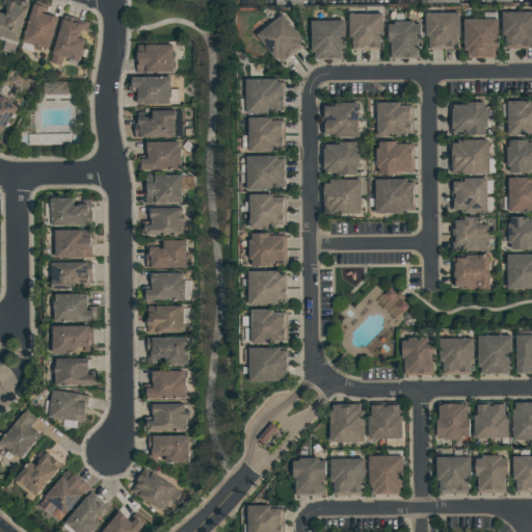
[(6,1),(26,7),(15,45),(0,40),(0,14),(3,15),(5,8),(1,7),(2,2),(5,2),(6,1)]
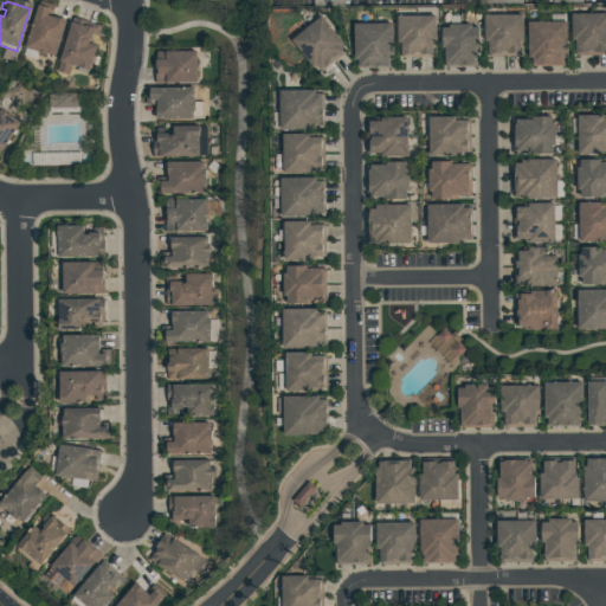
[(37,5),(49,8),(46,15),(65,21),(53,58),(24,49),(37,5)]
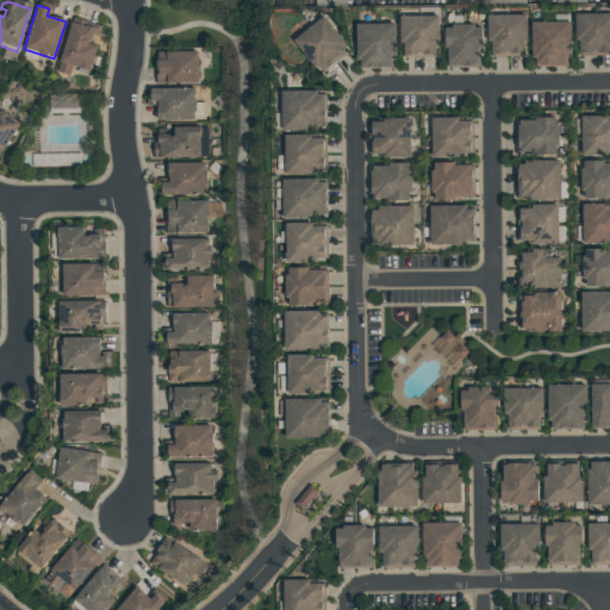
[(576,41),(576,14),(609,14),(609,56),(579,56),(579,41),(576,41)]
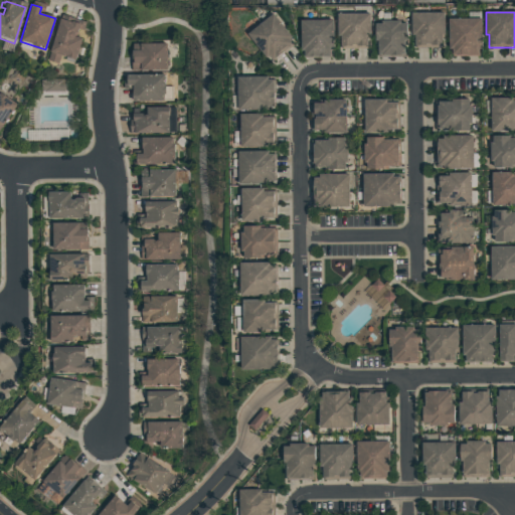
[(411,32),(411,13),(445,13),(445,35),(442,35),(442,48),(414,48),(414,35),(411,32)]
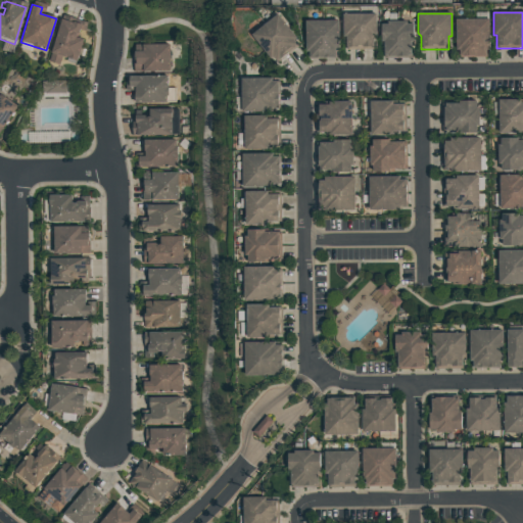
[(250,36),(277,14),(295,39),(293,41),(298,46),(277,63),(272,57),(270,59),(250,36)]
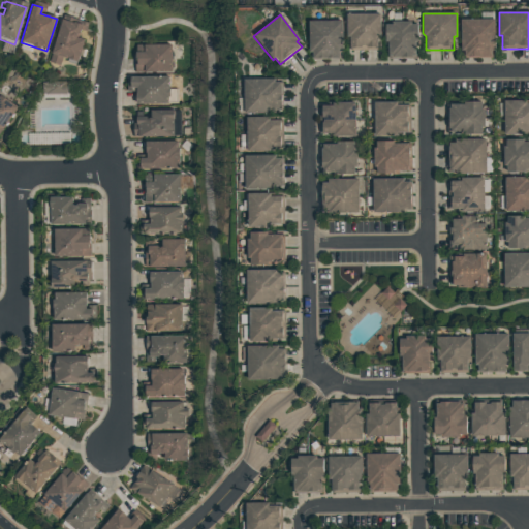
[(346,37),(346,14),(380,14),(380,36),(377,36),(377,51),(350,51),(349,38),(346,37)]
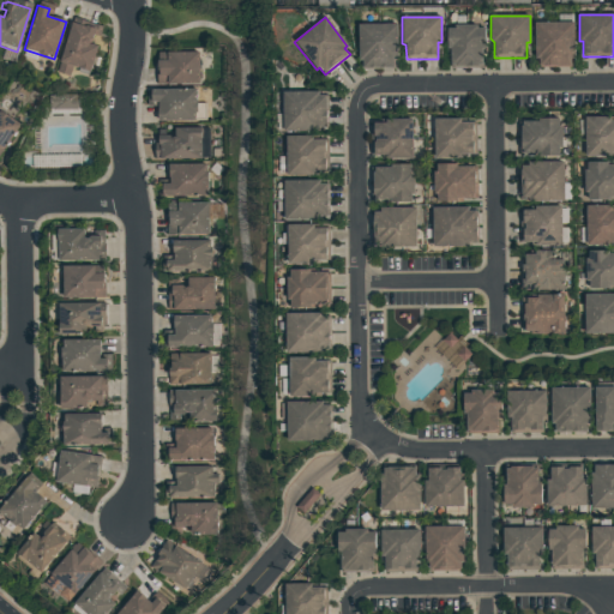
[(59,61),(72,18),(102,28),(98,37),(92,35),(90,44),(97,47),(89,73),(71,67),(68,77),(56,73),(60,61),(59,61)]
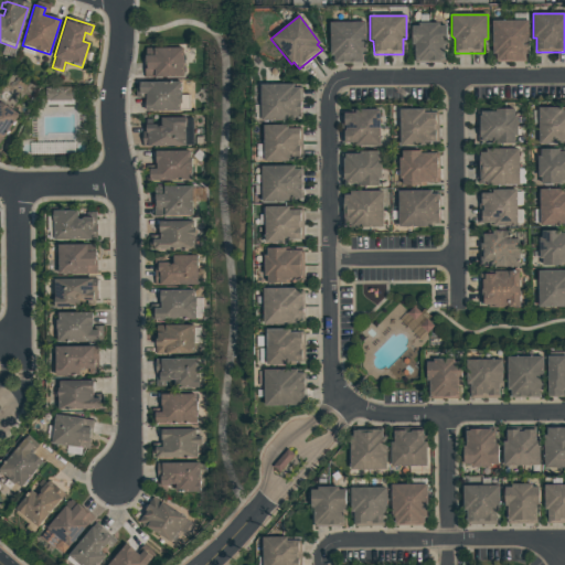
[(491,51),(491,21),(526,21),(528,50),(523,50),(524,61),(496,61),(494,50),(491,51)]
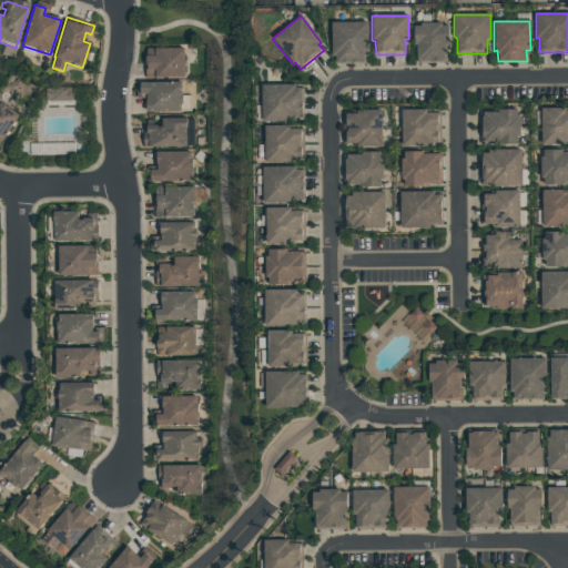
[(331,23),(367,23),(367,53),(364,53),(364,64),(335,64),(334,57),(331,57),(331,23)]
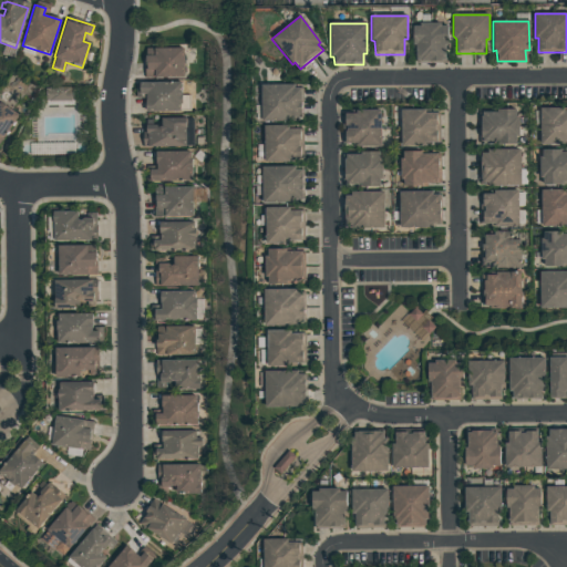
[(412,50),(412,27),(420,27),(420,23),(441,23),(441,27),(447,27),(447,45),(445,45),(445,63),(416,64),(415,50),(412,50)]
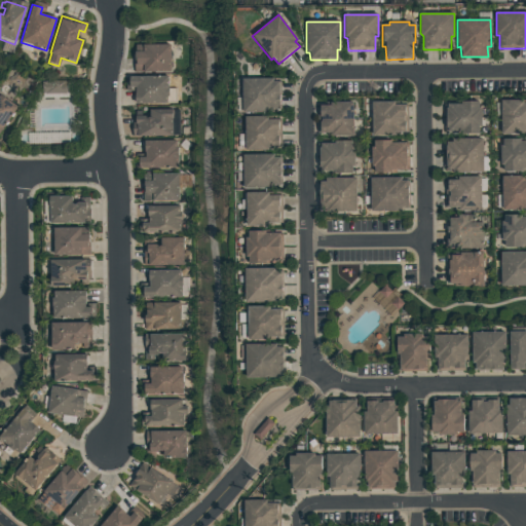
[(134,52),(142,52),(142,45),(170,45),(170,72),(143,73),(143,70),(134,70),(134,52)]
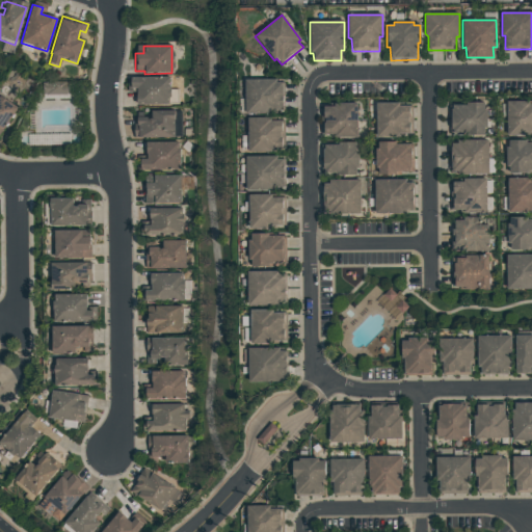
[(127,79),(169,78),(169,99),(168,99),(168,105),(136,106),(136,92),(127,92),(127,79)]
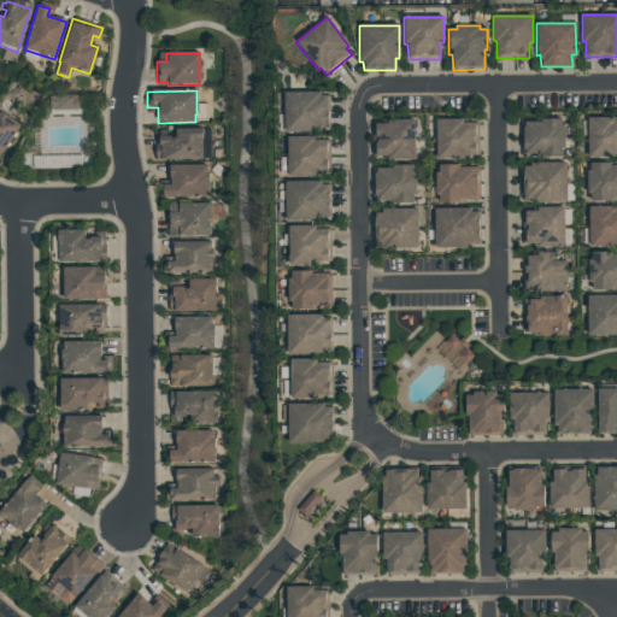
[(319,130),(285,131),(283,93),(319,92),(319,97),(328,97),(328,127),(319,127),(319,130)]
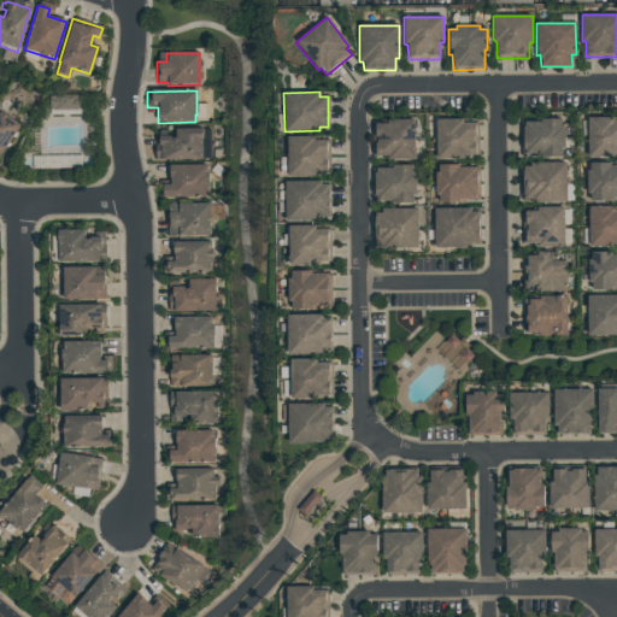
[(48,97),(80,95),(80,110),(48,111),(48,97)]
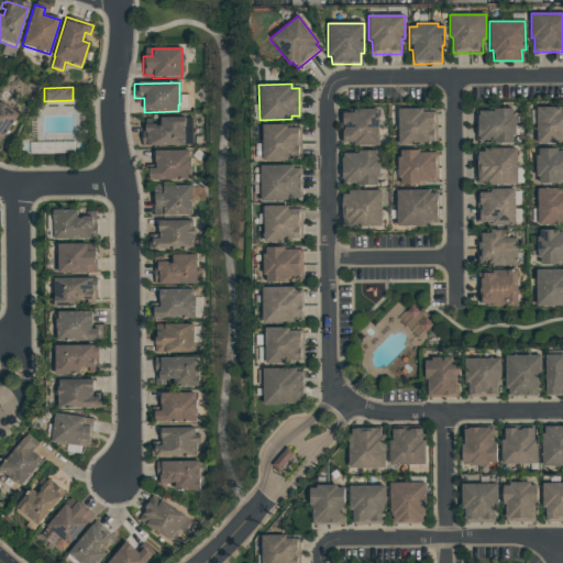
[(0,103),(18,116),(0,141),(0,103)]
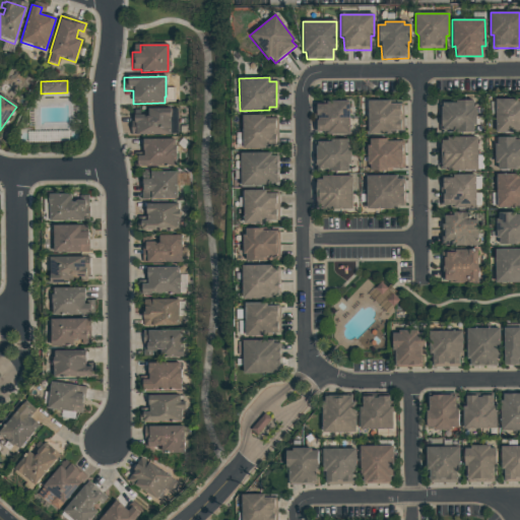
[(519,132),(495,132),(495,99),(517,99),(517,102),(519,102),(519,132)]
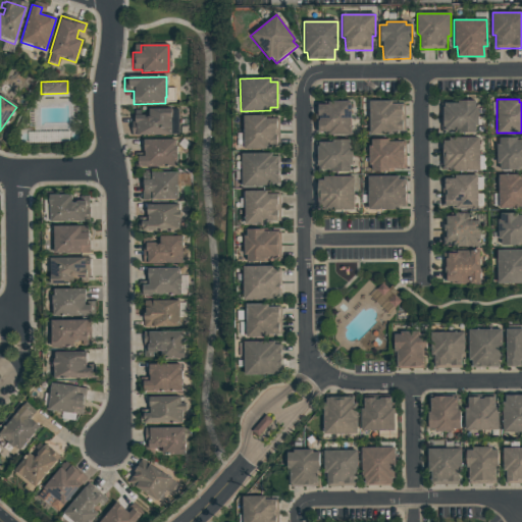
[(326,102),(349,101),(350,135),(323,135),(323,132),(314,132),(314,105),(326,105),(326,102)]
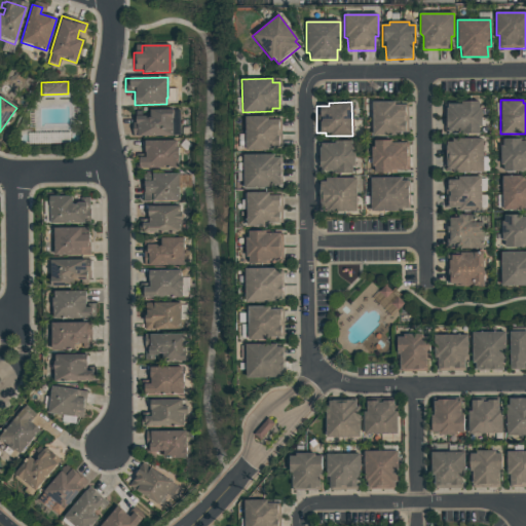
[(399,136),(370,136),(370,102),(392,102),(392,105),(407,105),(407,132),(399,132),(399,136)]
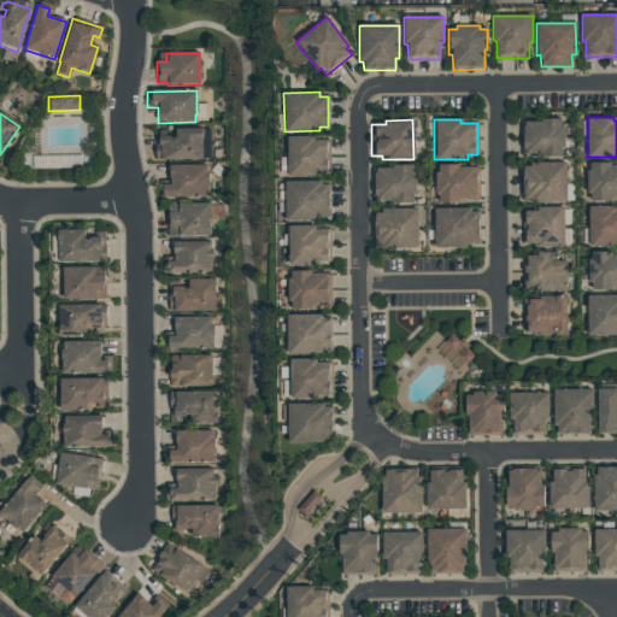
[(539,119),(563,119),(563,157),(545,157),(545,154),(519,154),(519,122),(539,122),(539,119)]
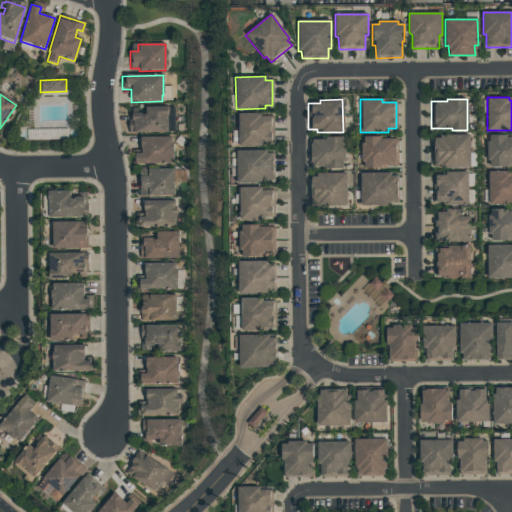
[(132,115),(135,115),(135,108),(140,108),(140,113),(144,113),(144,107),(167,106),(167,133),(132,133),(132,115)]
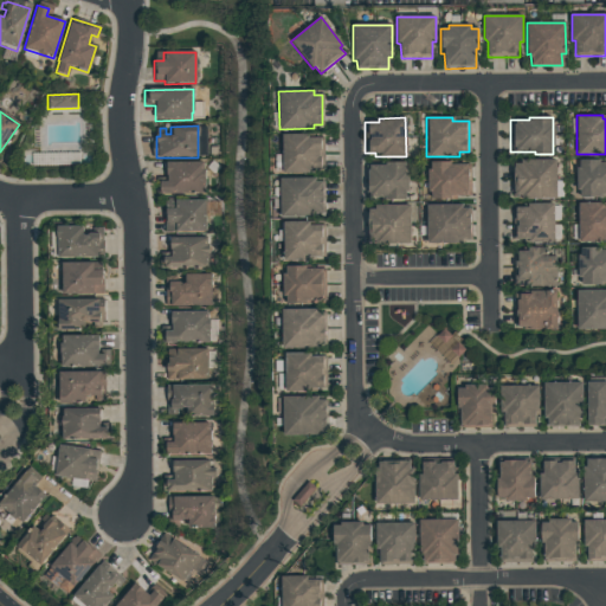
[(308,173),(282,173),(282,134),(315,134),(316,137),(324,137),(324,169),(308,169),(308,173)]
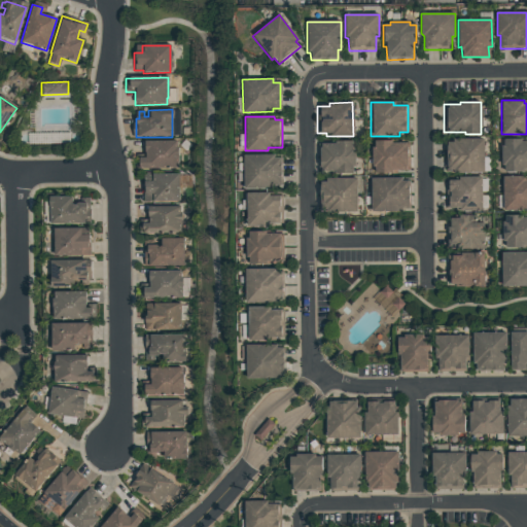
[(71,143),(71,133),(28,134),(28,144),(71,143)]
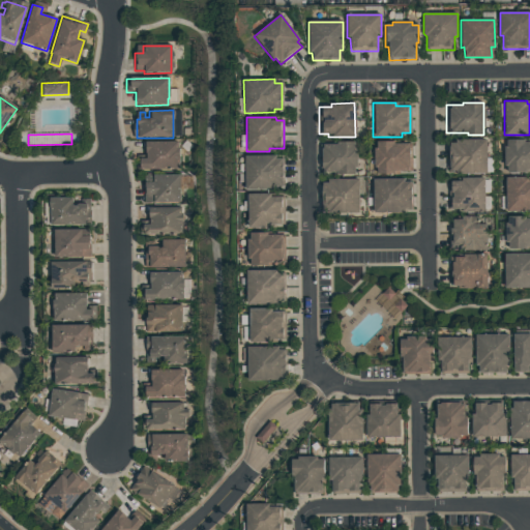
[(454,140),(486,140),(486,174),(454,174),(454,170),(448,170),(448,144),(454,144),(454,140)]
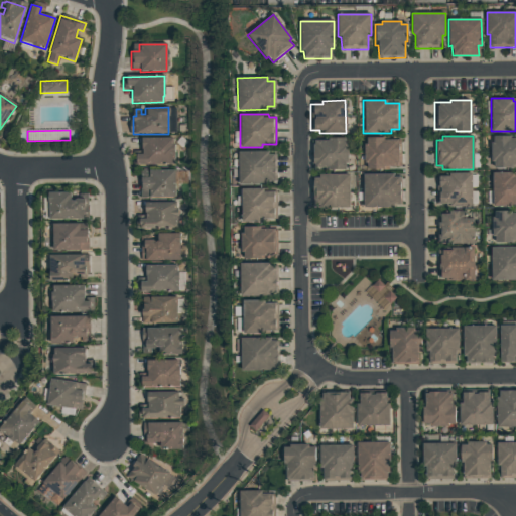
[(515,168),(491,168),(490,136),(510,136),(510,138),(515,138),(515,165),(515,168)]
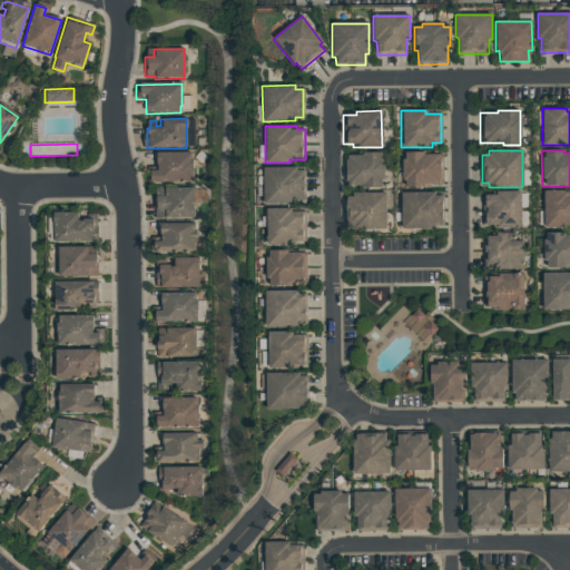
[(147,167),(156,167),(156,153),(192,153),(193,182),(147,183),(147,167)]
